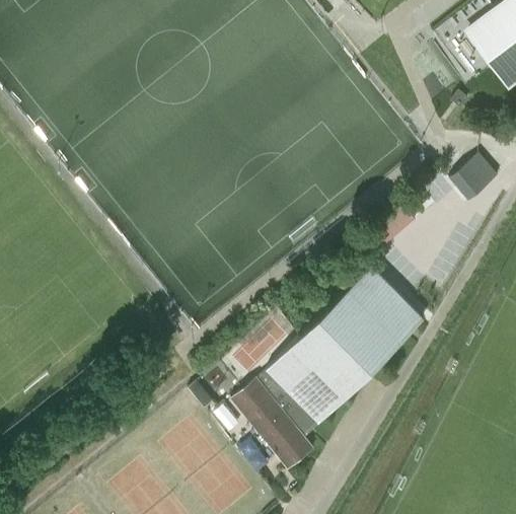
[(515,1),(469,35),(509,88),(515,83),(515,1)]
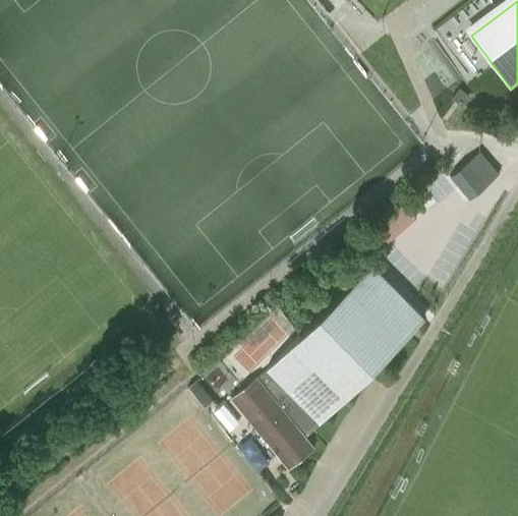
[(462,93),(454,103),(464,110),(472,101),(462,93)]
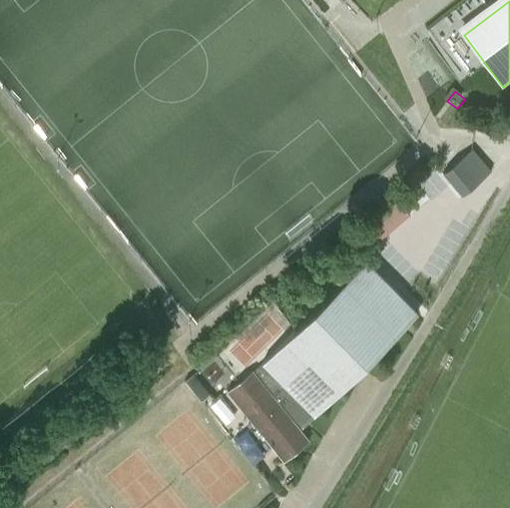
[(464,200),(493,175),(475,153),(446,178),(464,200)]
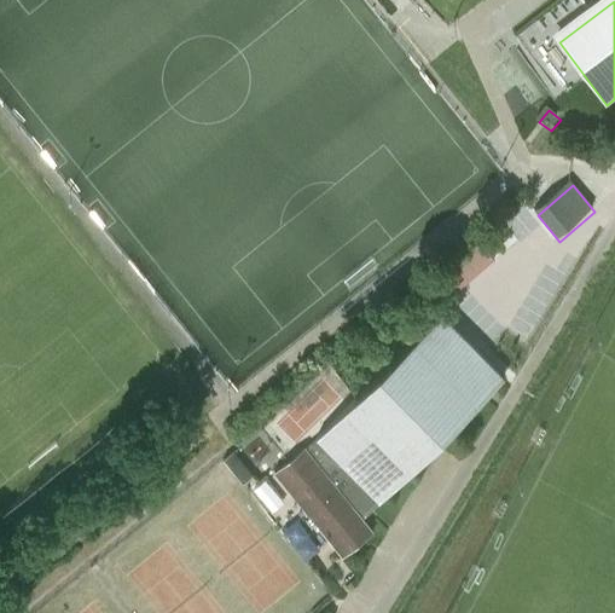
[(459,298),(499,262),(481,242),(441,277),(459,298)]
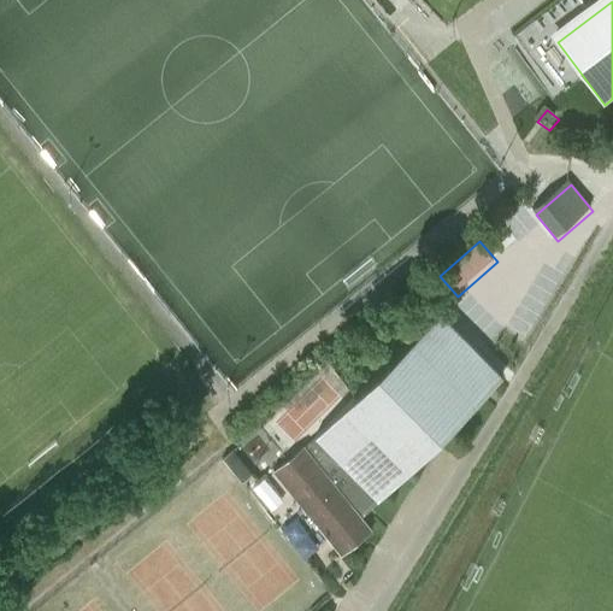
[(375,534),(364,521),(505,381),(442,318),(318,441),(319,442),(307,453),(306,451),(276,476),(343,559),(375,534)]
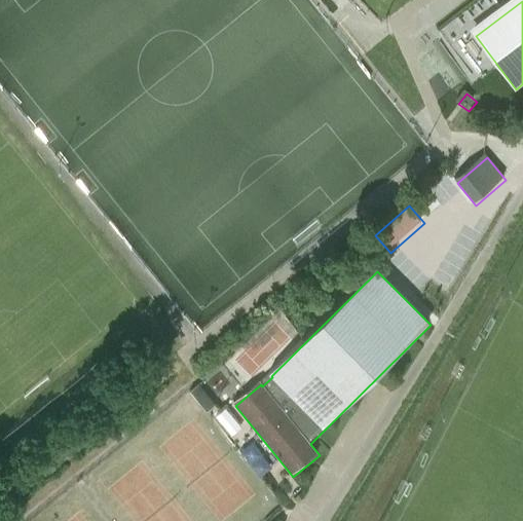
[(207,396),(198,402),(210,415),(218,409),(207,396)]
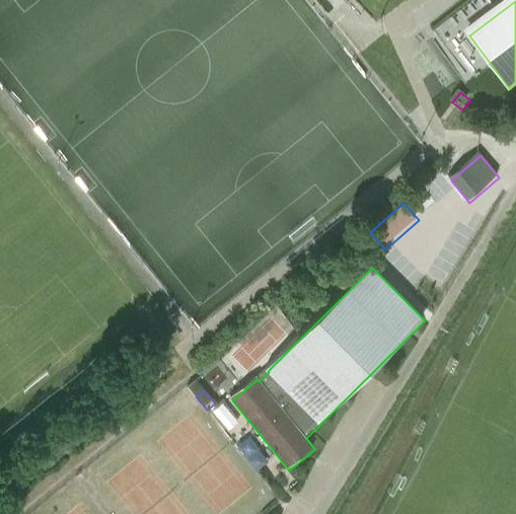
[(229,405),(221,409),(232,429),(240,425),(229,405)]
